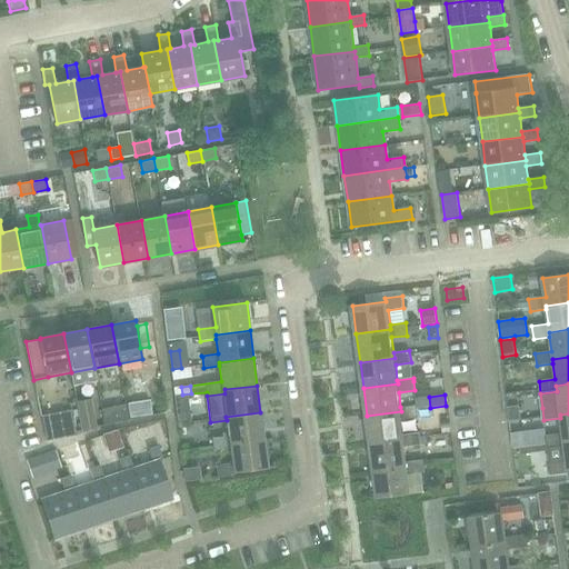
[(82,430),(97,428),(91,399),(76,402),(82,430)]
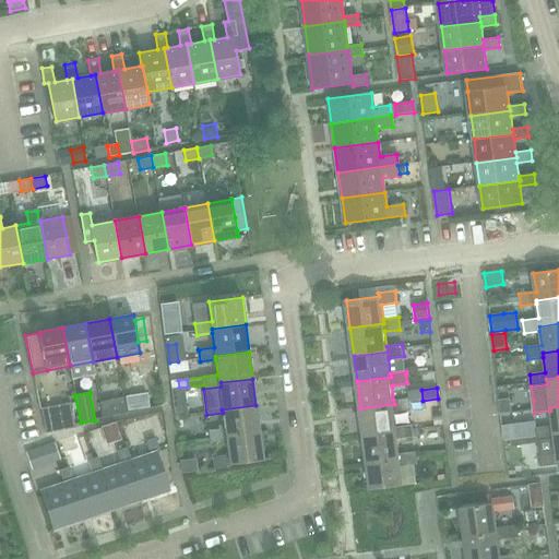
[(142,394),(129,396),(131,409),(144,407),(142,394)]
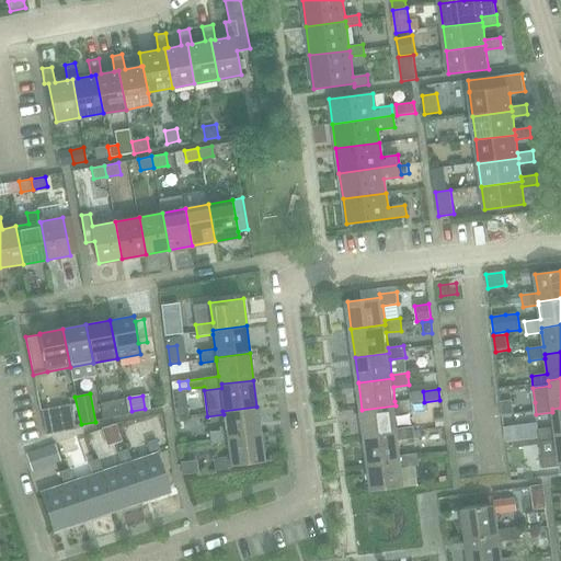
[(362,410),(365,437),(399,432),(399,428),(398,428),(397,413),(412,412),(411,399),(395,401),(396,405),(362,410)]
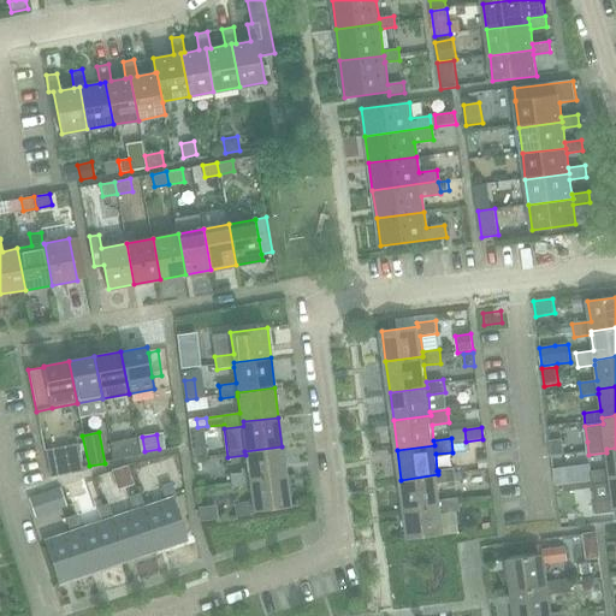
[(140,455),(136,439),(111,444),(113,460),(140,455)]
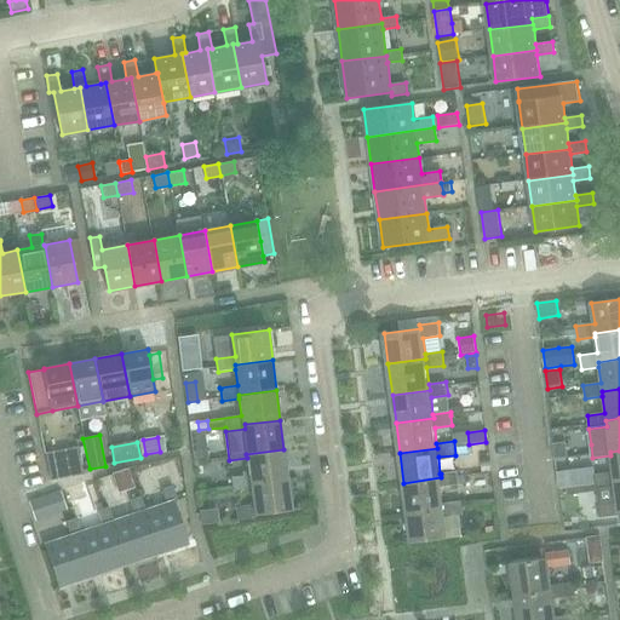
[(566,443),(555,445),(556,459),(567,458),(566,443)]
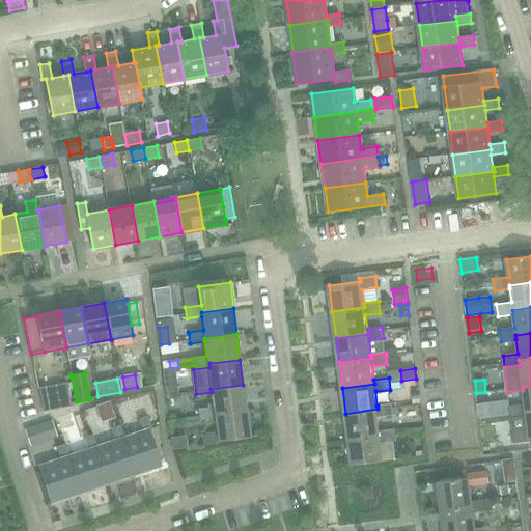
[(54,385),(39,388),(44,411),(58,409),(54,385)]
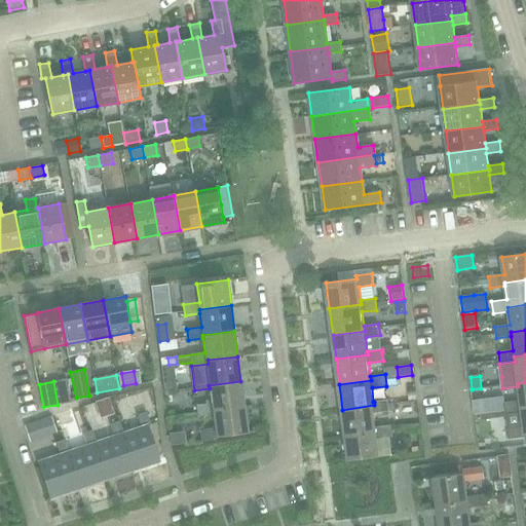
[(196,405),(197,413),(245,407),(240,381),(209,385),(210,388),(211,403),(196,405)]
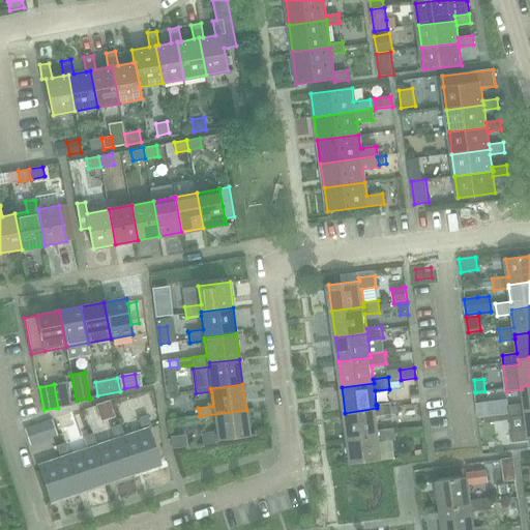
[(177,385),(166,386),(167,393),(178,392),(177,385)]
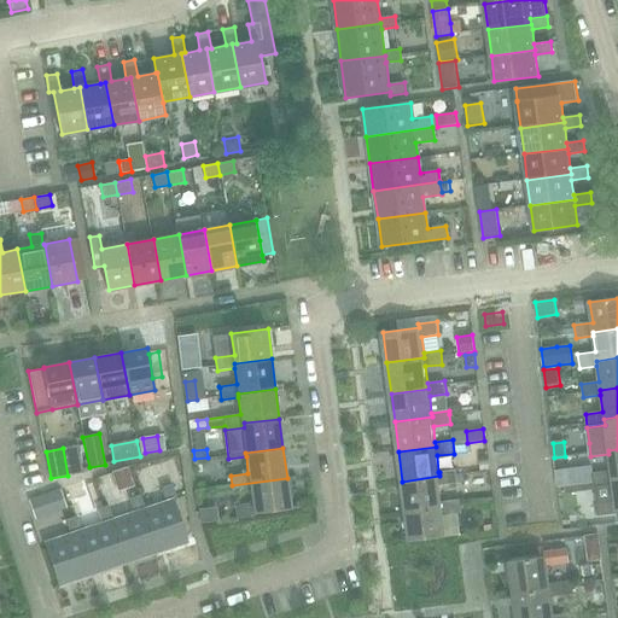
[(594,487),(612,484),(612,481),(617,479),(617,449),(608,450),(608,454),(611,471),(593,472),(594,483),(594,487)]
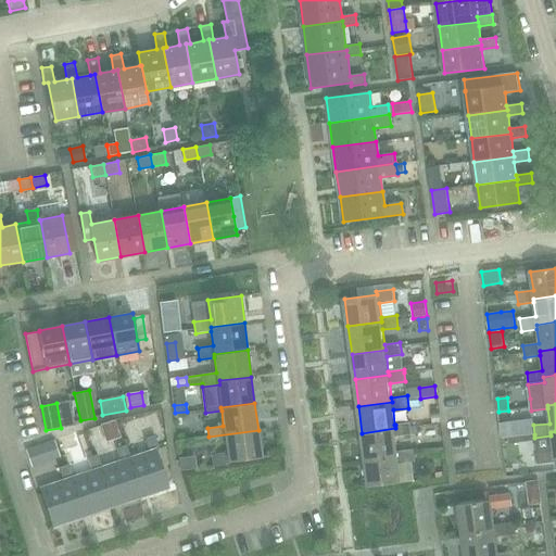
[(440,411),(431,412),(432,424),(441,424),(440,411)]
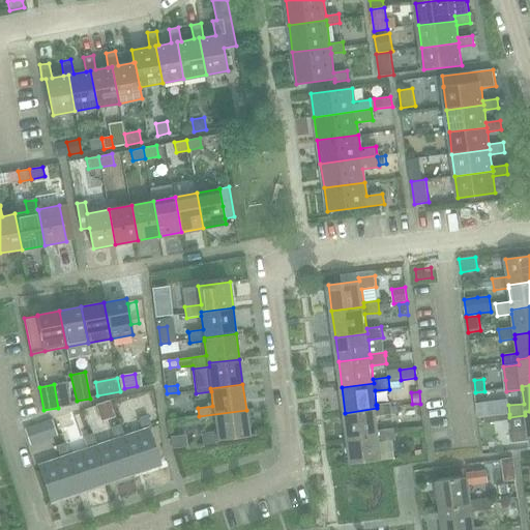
[(147,392),(134,396),(138,410),(152,406),(147,392)]
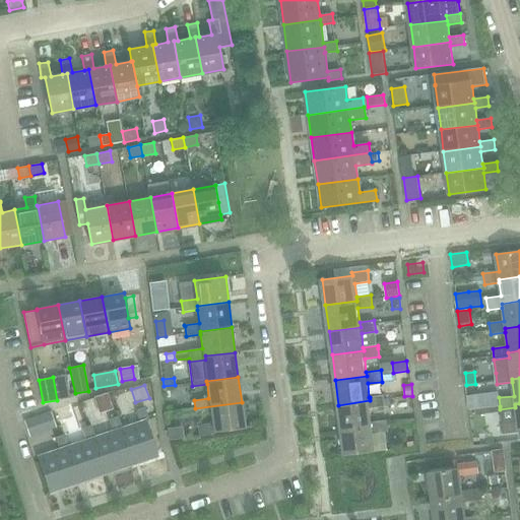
[(108,393),(94,397),(100,413),(113,409),(108,393)]
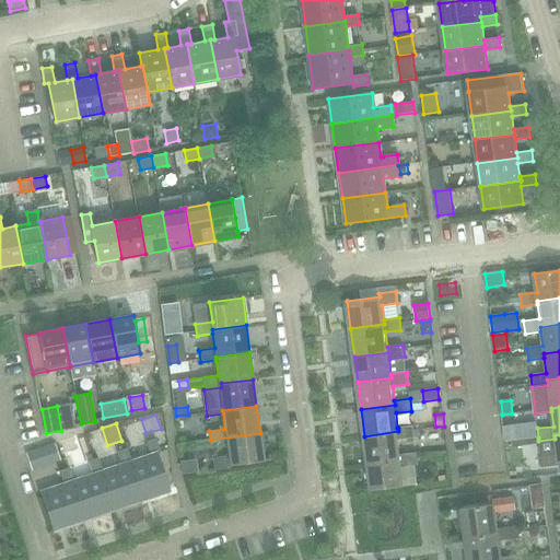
[(364,436),(368,463),(400,458),(401,458),(401,454),(399,440),(415,438),(413,426),(398,428),(398,431),(364,436)]
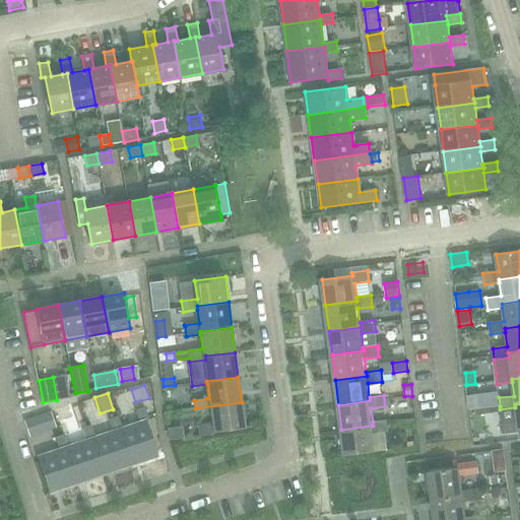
[(475,395),(467,396),(469,409),(477,408),(475,395)]
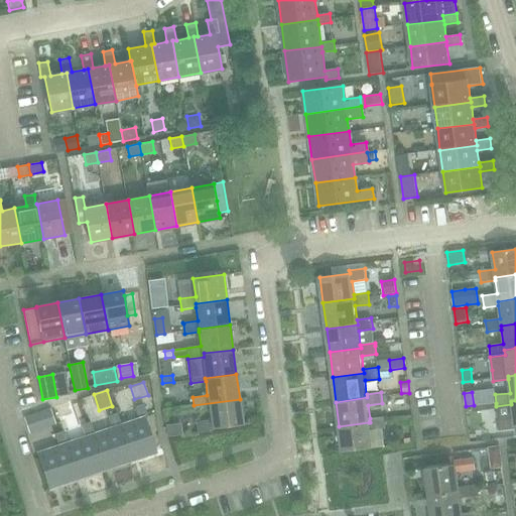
[(196,422),(198,432),(216,430),(216,427),(243,424),(240,399),(194,405),(195,409),(209,408),(211,420),(196,422)]
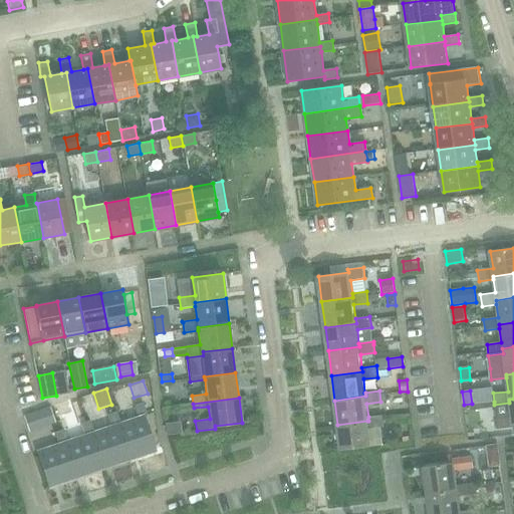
[(497,418),(498,429),(513,427),(513,424),(513,399),(509,400),(509,403),(511,416),(497,418)]
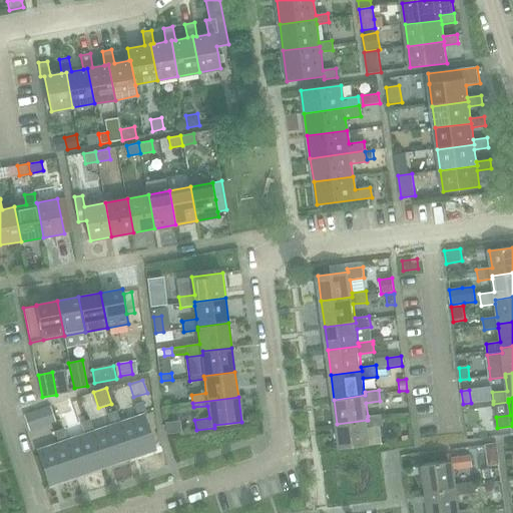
[(120,421),(117,422),(131,457),(155,449),(144,418),(148,417),(143,401),(134,404),(137,415),(120,421)]
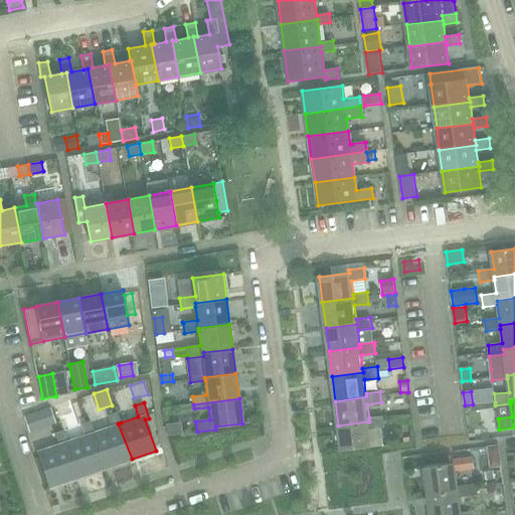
[(495,402),(471,405),(472,411),(496,408),(495,405),(495,402)]
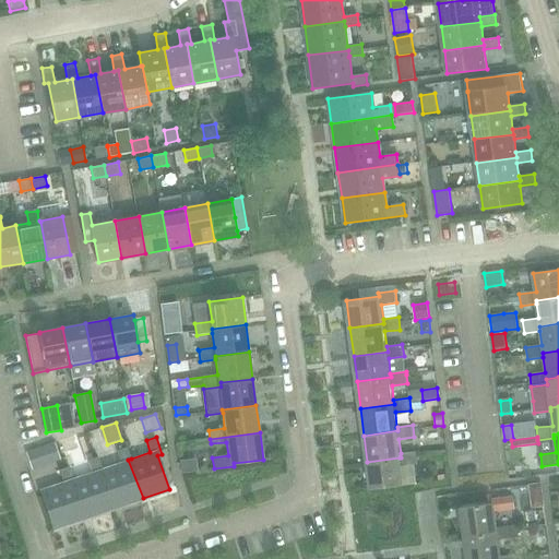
[(60,461),(55,443),(26,453),(33,471),(60,461)]
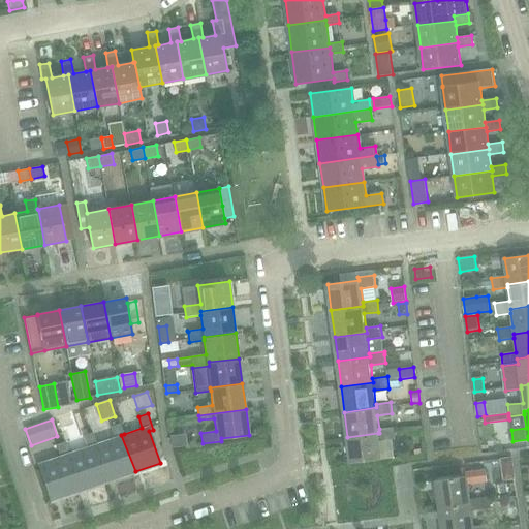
[(93,444),(105,481),(135,471),(121,435),(124,434),(120,423),(111,426),(115,437),(97,443),(93,444)]
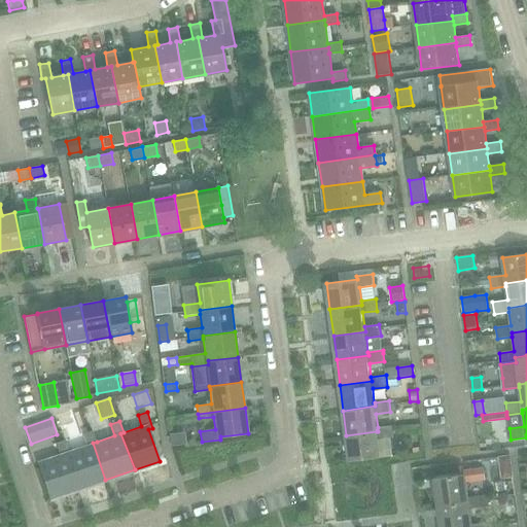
[(392,426),(378,427),(378,431),(377,431),(346,435),(349,461),(380,457),(378,438),(393,436),(392,426)]
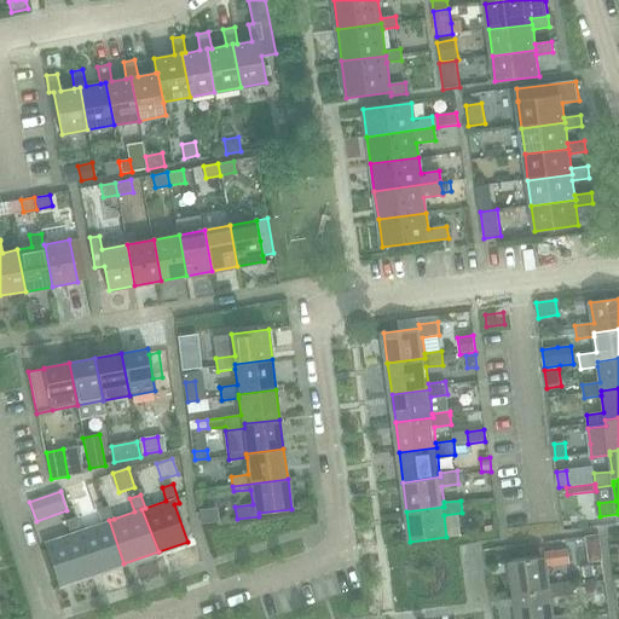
[(77,531),(93,574),(123,563),(109,520),(114,519),(109,505),(98,509),(103,522),(81,530),(77,531)]
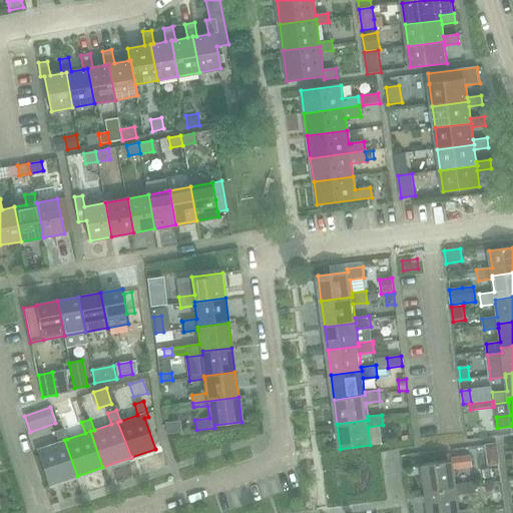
[(179,421),(166,422),(167,434),(181,432),(179,421)]
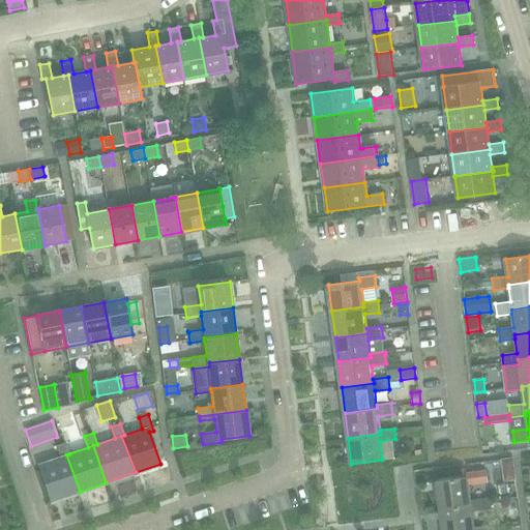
[(61,458),(38,465),(51,501),(80,492),(66,454),(69,453),(66,442),(57,445),(61,458)]
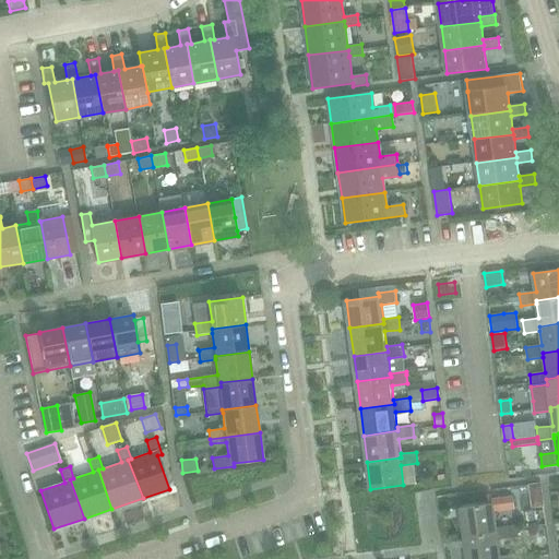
[(544,495),(531,497),(532,508),(545,507),(544,495)]
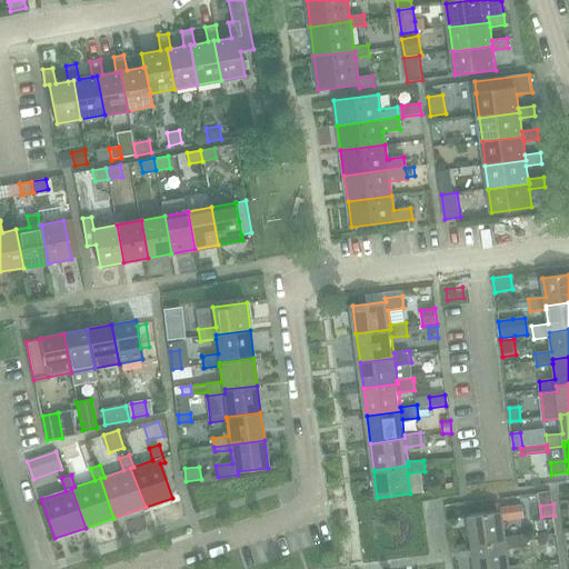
[(469,517),(473,547),(508,542),(508,537),(506,520),(525,518),(522,506),(502,509),(502,512),(469,517)]
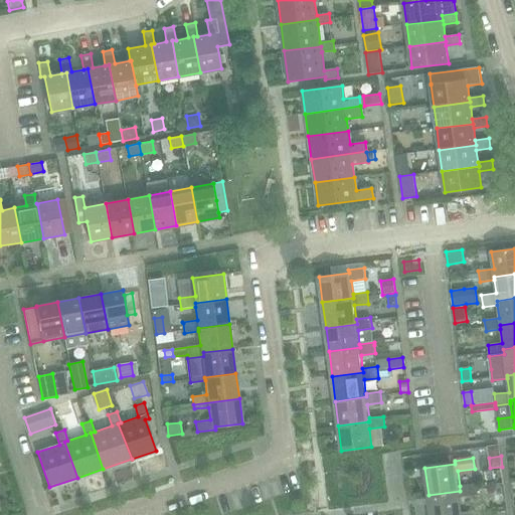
[(428,495),(431,514),(463,514),(463,513),(461,497),(478,495),(477,484),(460,486),(460,491),(428,495)]
